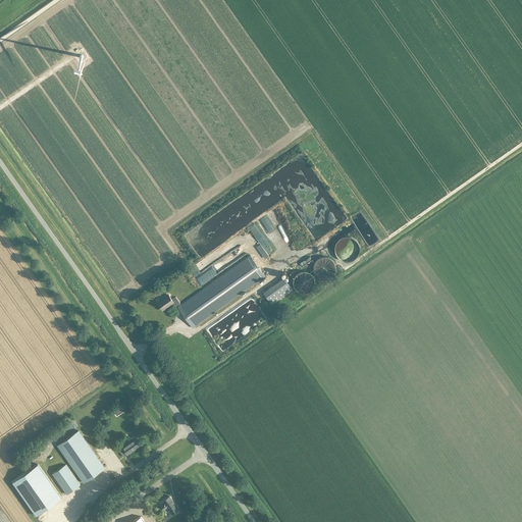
[(86,60),(89,58),(83,47),(80,49),(86,60)]
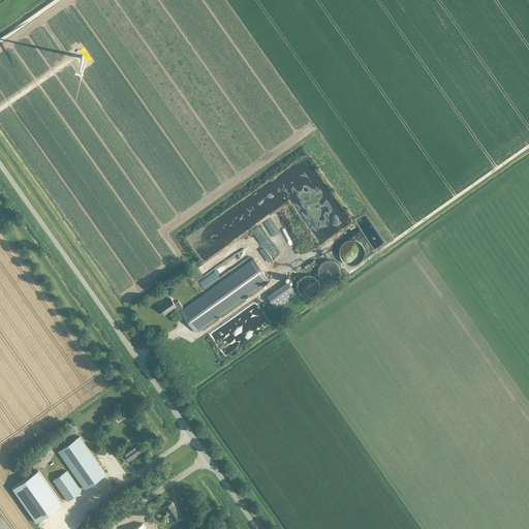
[(324,218),(335,231),(342,226),(332,213),(324,218)]
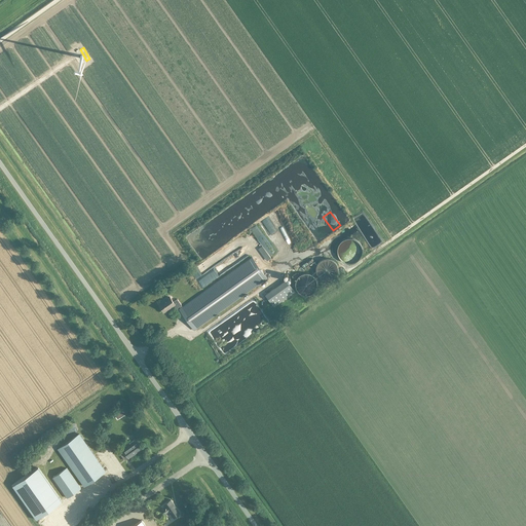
[(347,238),(346,239),(344,239),(342,240),(341,242),(340,243),(339,246),(338,248),(337,250),(337,252),(338,254),(338,256),(339,258),(340,259),(341,260),(343,262),(345,263),(346,263),(348,264),(350,264),(352,264),(353,263),(355,263),(358,262),(359,260),(360,259),(361,258),(362,256),(363,254),(363,253),(363,251),(363,249),(362,247),(362,246),(361,245),(360,243),(359,241),(357,240),(355,239),(353,239),(351,238),(349,238),(347,238)]
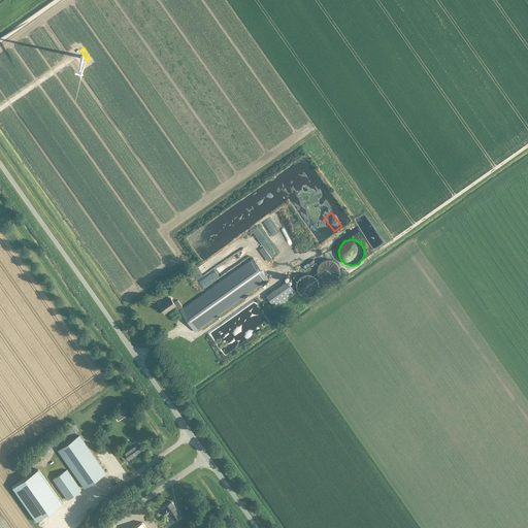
[(250,259),(248,254),(252,252),(251,249),(239,254),(243,262),(250,259)]
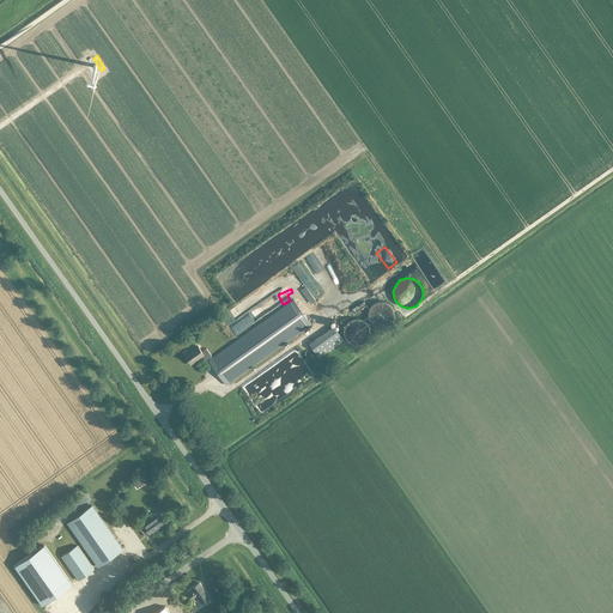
[(293,301),(278,311),(213,358),(212,358),(211,359),(210,360),(226,386),(311,325),(293,301)]
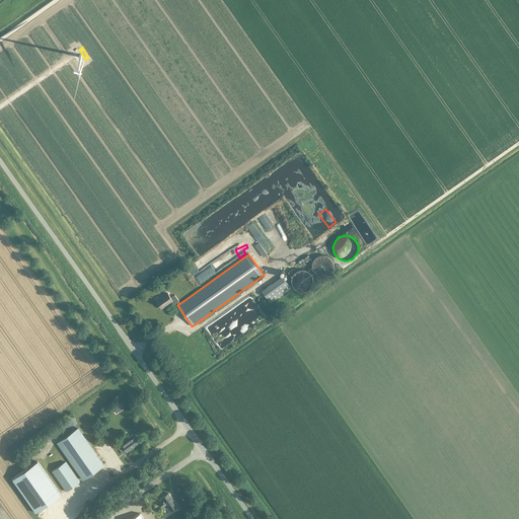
[(313,278),(316,275),(318,276),(320,277),(323,277),(327,277),(329,275),(331,274),(332,272),(334,269),(335,267),(334,264),(334,262),(331,260),(330,257),(328,256),(327,255),(325,255),(324,255),(322,254),(320,255),(317,256),(315,258),(313,261),(312,263),(312,265),(312,267),(312,268),(308,271),(306,271),(305,270),(304,270),(302,270),(300,270),(297,271),(295,273),(293,275),(292,277),(292,279),(291,281),(292,284),(293,286),(294,288),(296,289),(298,290),(300,291),(303,291),(306,291),(308,290),(310,288),(312,286),(313,283),(313,281),(313,280),(313,278)]
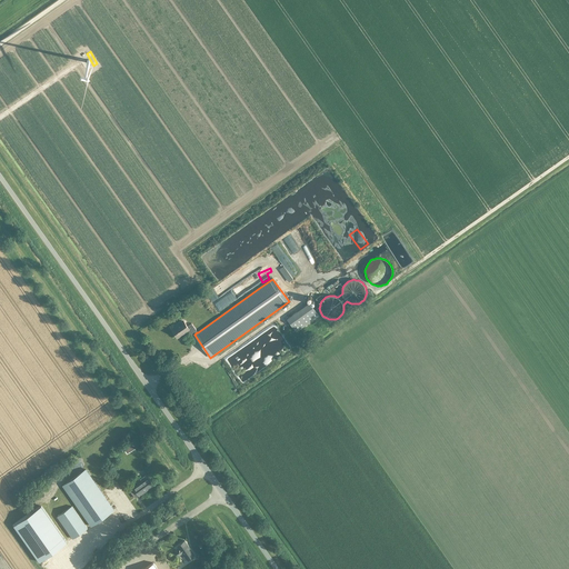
[(328,289),(339,281),(338,279),(327,287),(328,289)]
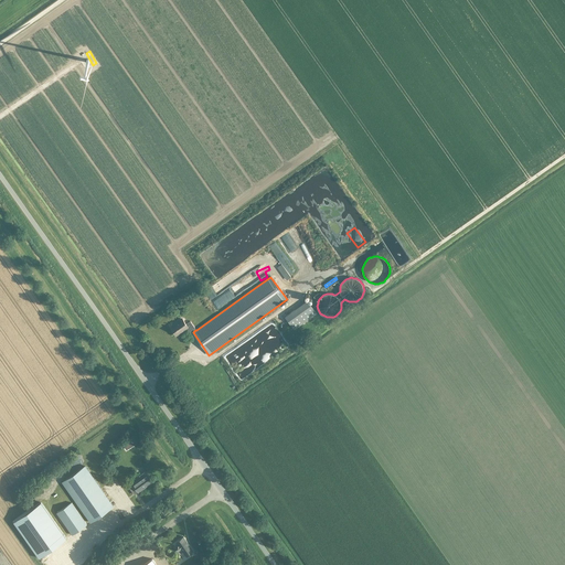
[(292,330),(316,315),(307,300),(284,316),(292,330)]
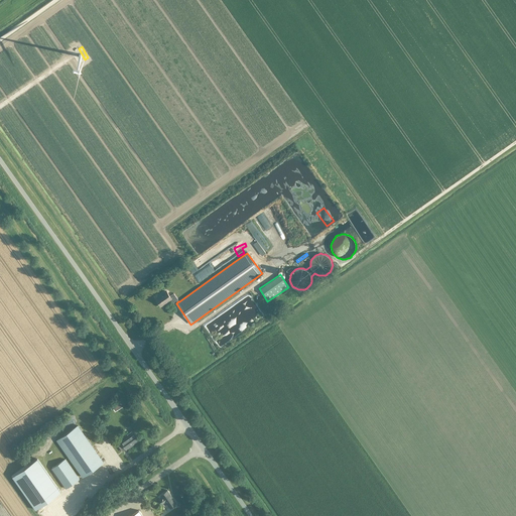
[(177,299),(178,299),(173,293),(170,296),(166,291),(155,299),(161,306),(170,300),(172,303),(176,300),(177,302),(178,301),(177,299)]
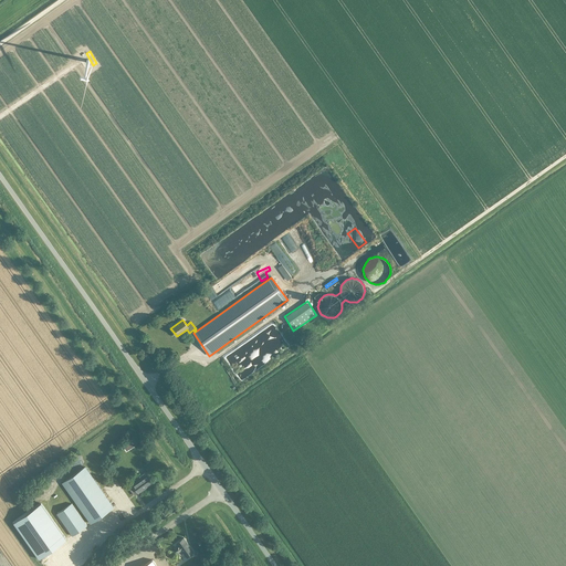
[(236,356),(238,355),(242,362),(244,364),(245,365),(252,370),(257,367),(258,368),(291,347),(275,323),(227,353),(223,357),(234,376),(241,380),(243,378),(230,357),(233,359),(237,357),(236,356)]
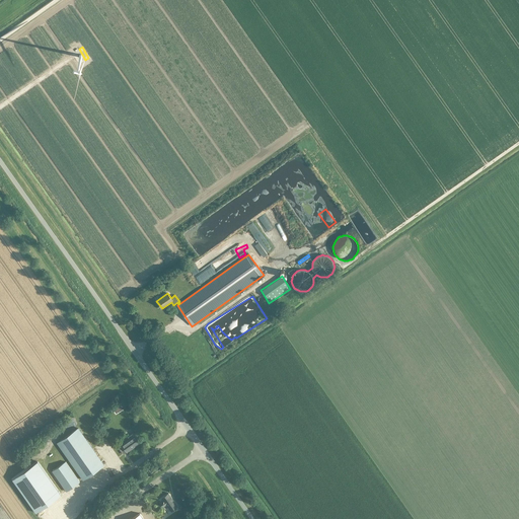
[(103,465),(78,429),(58,443),(83,479),(103,465)]
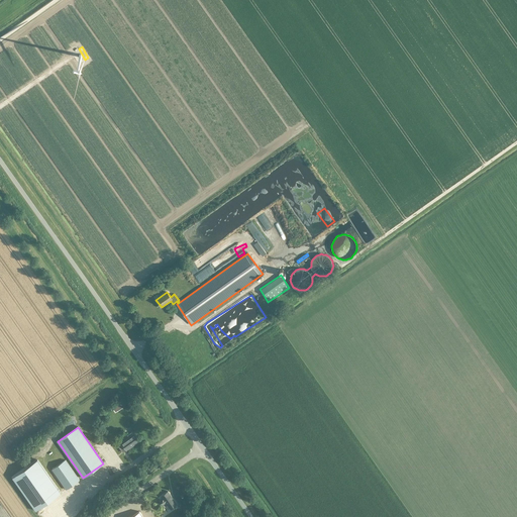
[(121,443),(119,441),(116,443),(120,450),(124,447),(126,450),(139,441),(134,434),(133,434),(132,432),(127,435),(129,437),(121,443)]
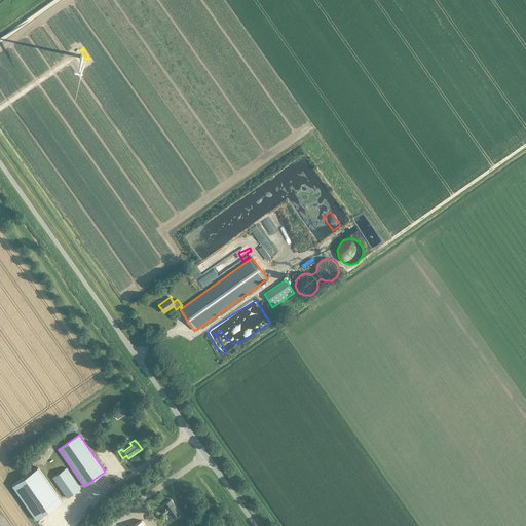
[(37,520),(49,511),(62,501),(38,467),(12,486),(37,520)]
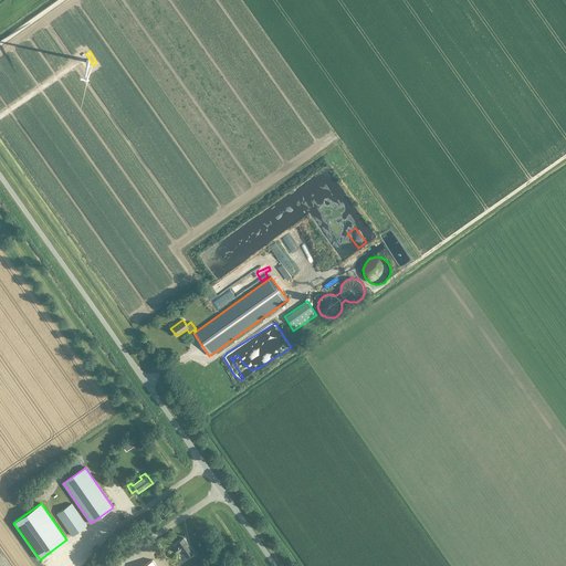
[(86,525),(72,504),(58,514),(72,536),(86,525)]
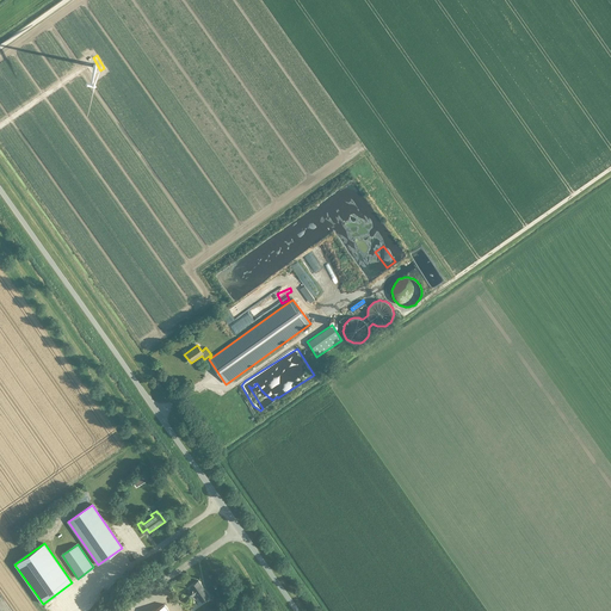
[(202,602),(210,597),(198,581),(191,586),(193,590),(189,592),(192,597),(196,594),(202,602)]
